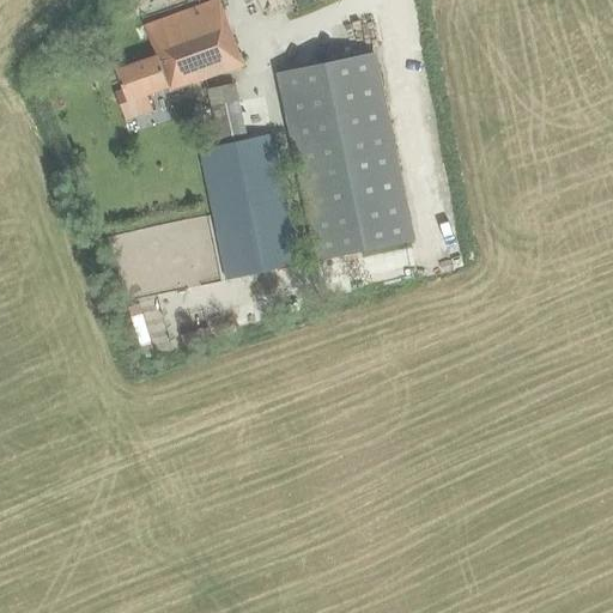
[(123,91),(116,93),(126,121),(153,111),(146,96),(168,87),(169,93),(244,66),(219,0),(217,0),(145,26),(156,56),(116,71),(123,91)]
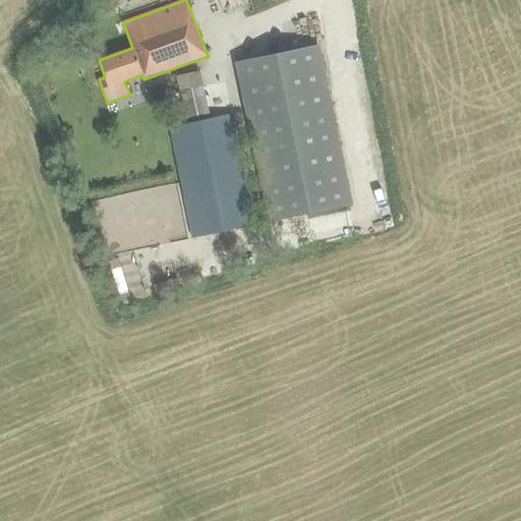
[(353,205),(320,45),(235,62),(268,222),(353,205)]
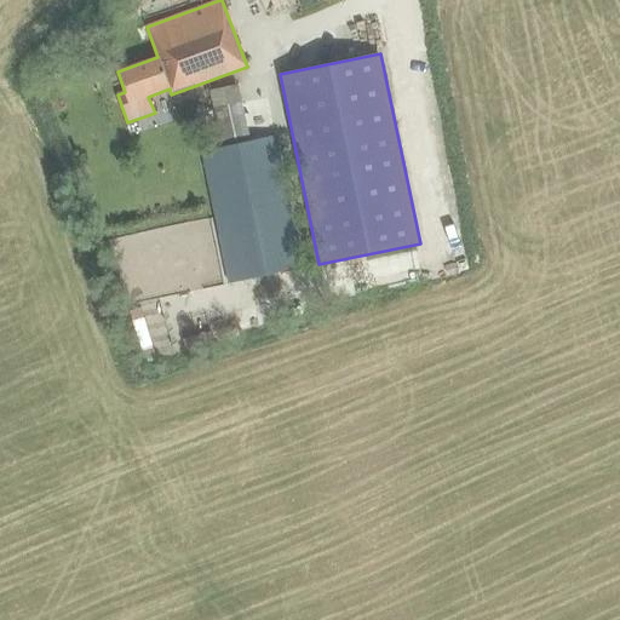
[(267,98),(241,103),(250,142),(274,137),(267,98)]
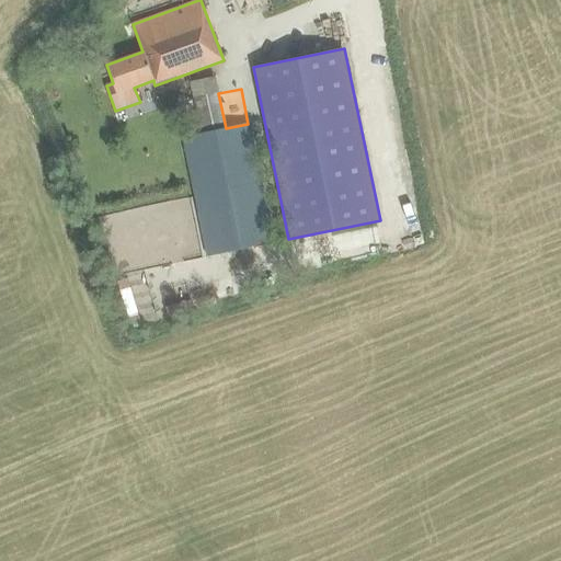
[(195,135),(183,138),(208,256),(273,242),(248,124),(226,128),(218,93),(194,100),(199,127),(194,128),(195,135)]
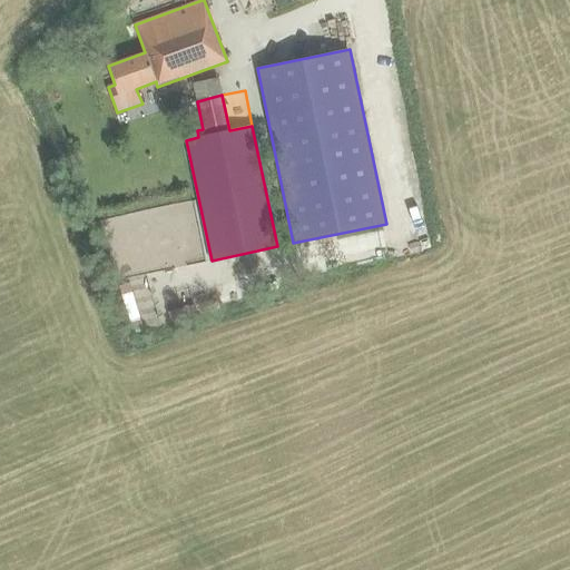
[(149,314),(151,325),(178,318),(176,307),(149,314)]
